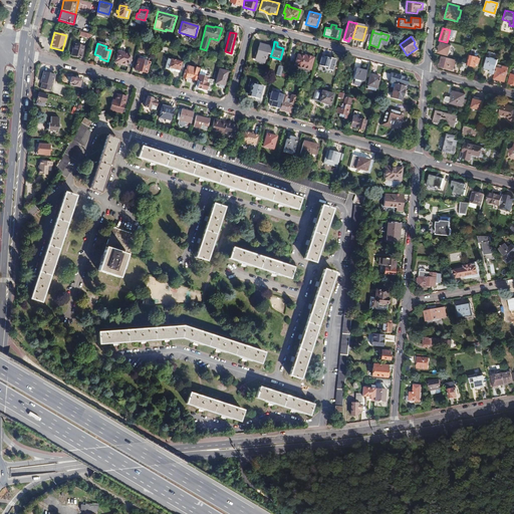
[(267,55),(268,53),(268,49),(267,48),(268,46),(259,43),(254,59),(264,61),(265,55),(267,55)]
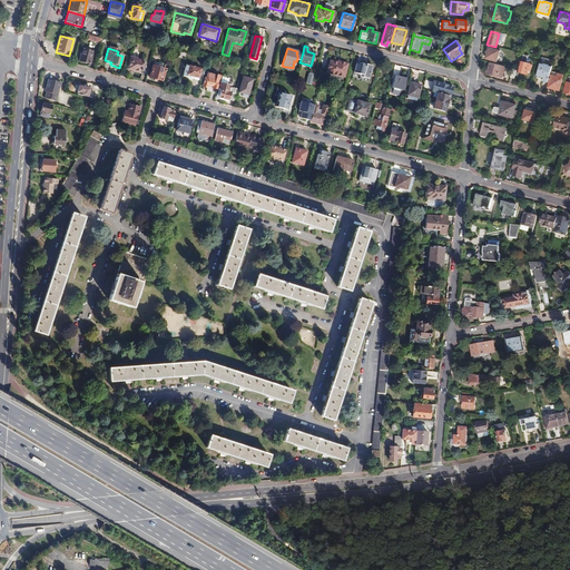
[(499,50),(488,48),(485,58),(497,61),(499,50)]
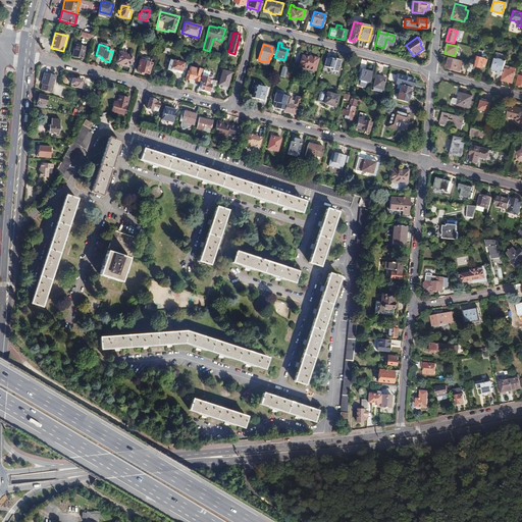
[(85,47),(75,45),(72,56),(83,58),(85,47)]
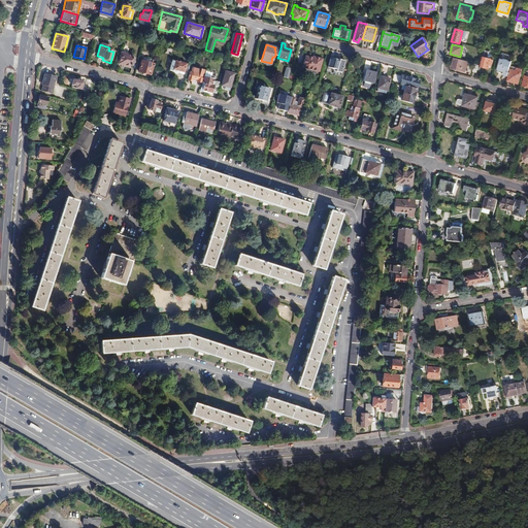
[(485,51),(482,50),(481,57),(482,58),(480,66),(488,68),(489,64),(491,64),(492,61),(490,61),(491,60),(490,60),(491,56),(488,52),(485,52),(485,51)]
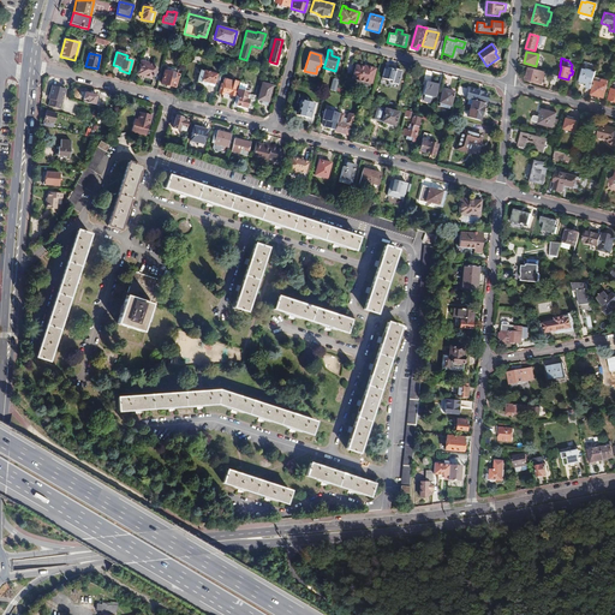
[(144,63),(141,61),(139,67),(138,67),(137,72),(138,73),(137,75),(151,78),(151,76),(155,77),(156,69),(154,69),(155,66),(148,64),(148,63),(144,61),(144,63)]
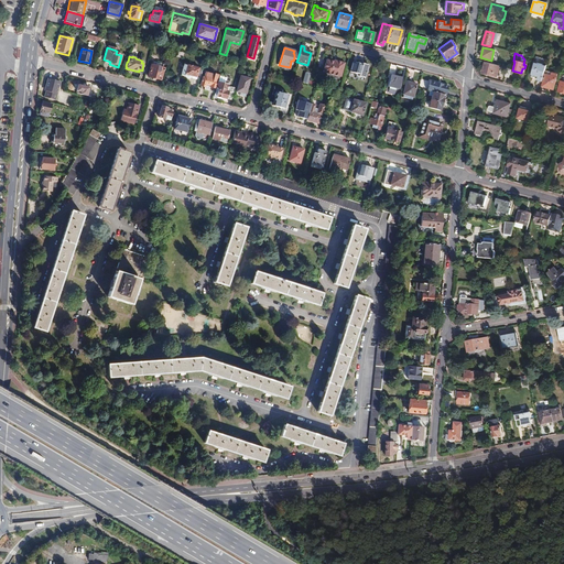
[(336,62),(333,61),(326,60),(325,61),(323,72),(322,72),(340,77),(344,63),(337,61),(336,62)]
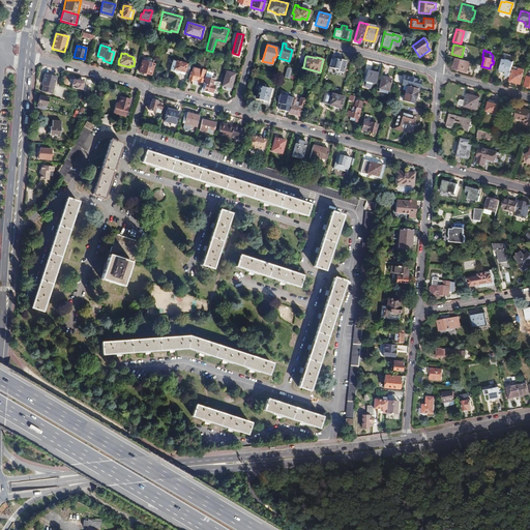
[(503,76),(508,77),(512,61),(501,57),(498,70),(504,72),(503,76)]
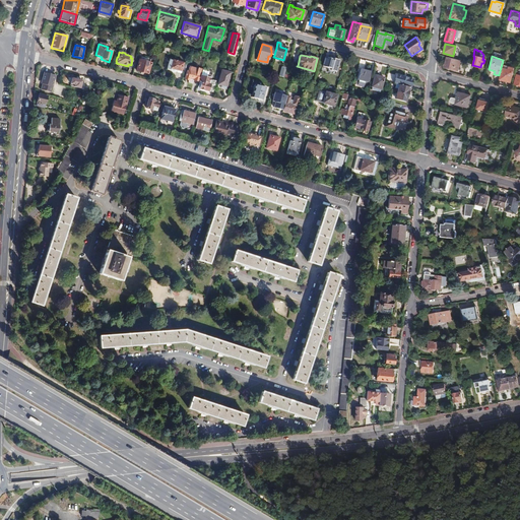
[(333,60),(324,57),(322,66),(331,68),(333,60)]
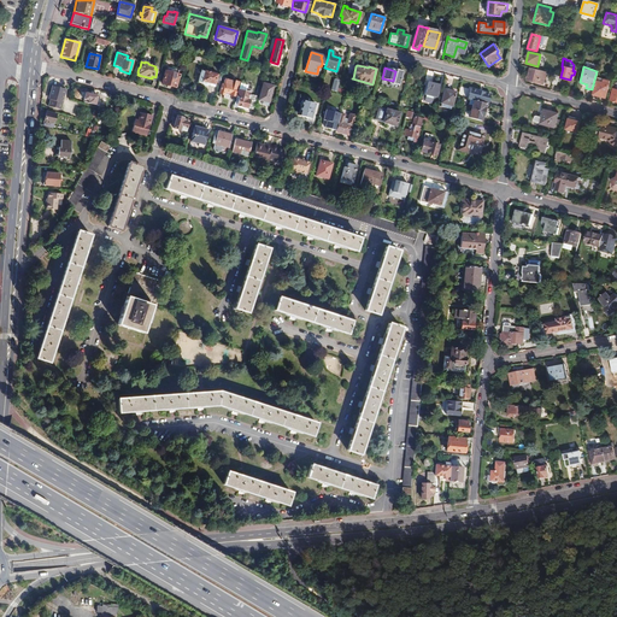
[(545,71),(530,68),(528,78),(542,83),(545,71)]
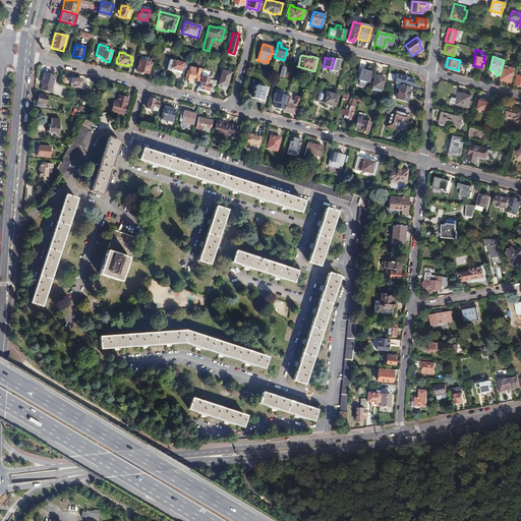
[(152,63),(139,60),(136,71),(149,74),(152,63)]
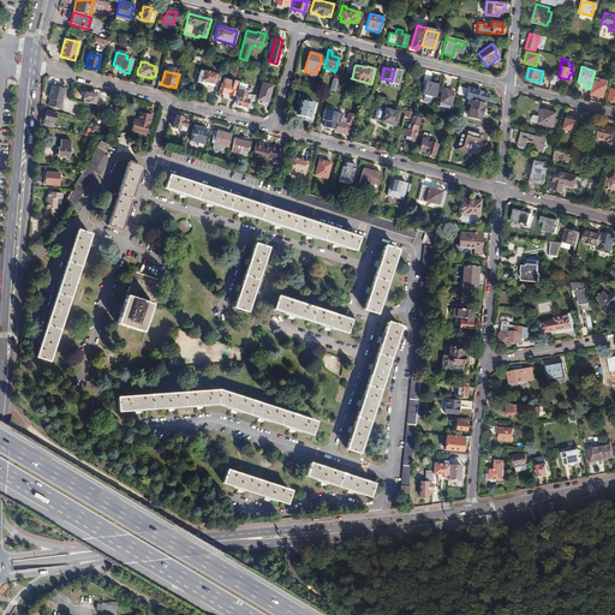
[(213,87),(216,75),(202,71),(201,73),(199,72),(197,82),(202,83),(203,85),(204,85),(206,85),(208,84),(213,87)]
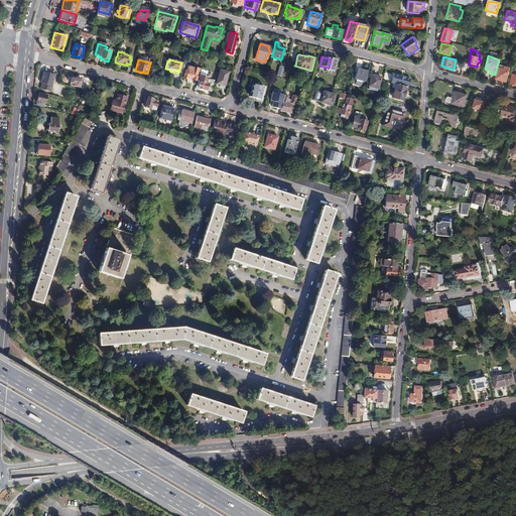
[(509,70),(509,68),(499,66),(496,79),(506,82),(509,71),(509,70)]
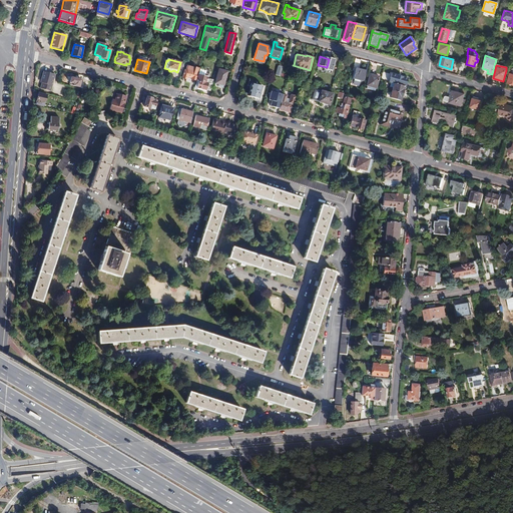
[(190,79),(195,80),(197,74),(199,69),(194,67),(194,68),(186,66),(185,70),(183,70),(181,78),(189,80),(190,79)]
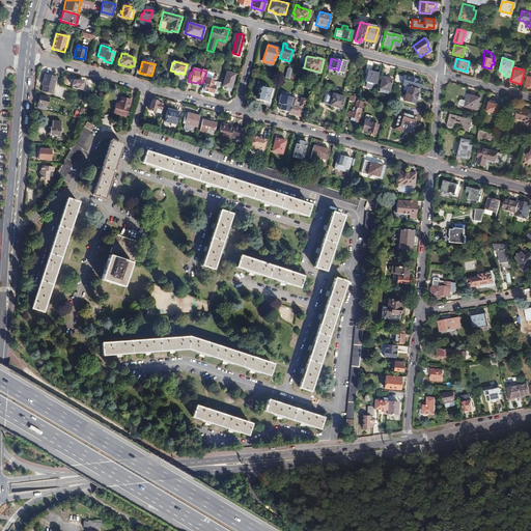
[(378,74),(368,71),(365,81),(374,84),(378,74)]
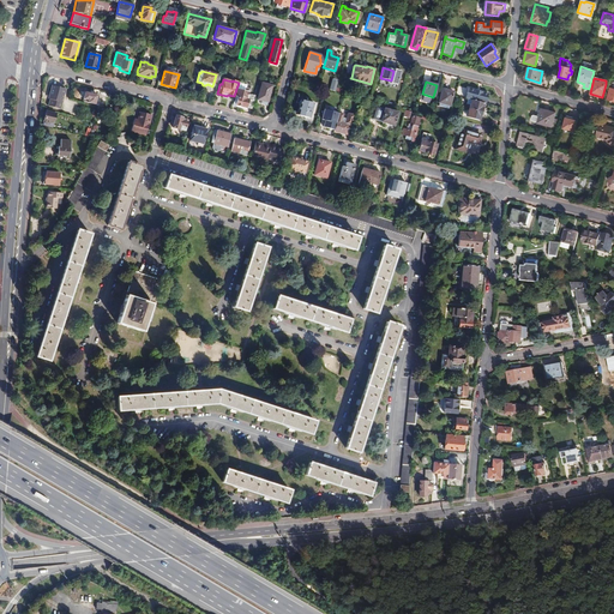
[(258,100),(262,101),(266,102),(271,86),(262,83),(258,100)]
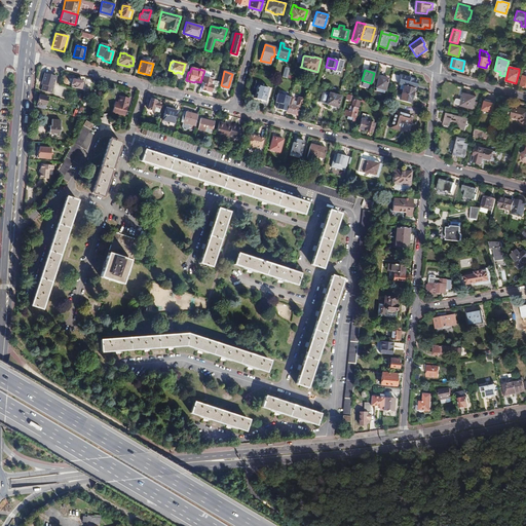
[(43,81),(55,84),(57,77),(45,74),(43,81)]
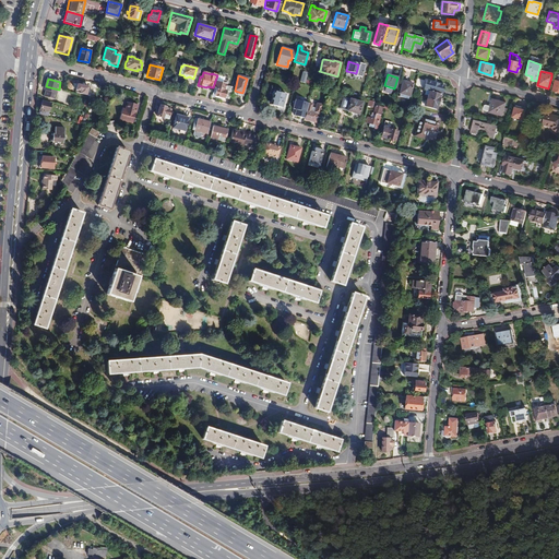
[(215,81),(213,87),(216,88),(214,95),(224,98),(226,88),(224,87),(225,83),(215,81)]
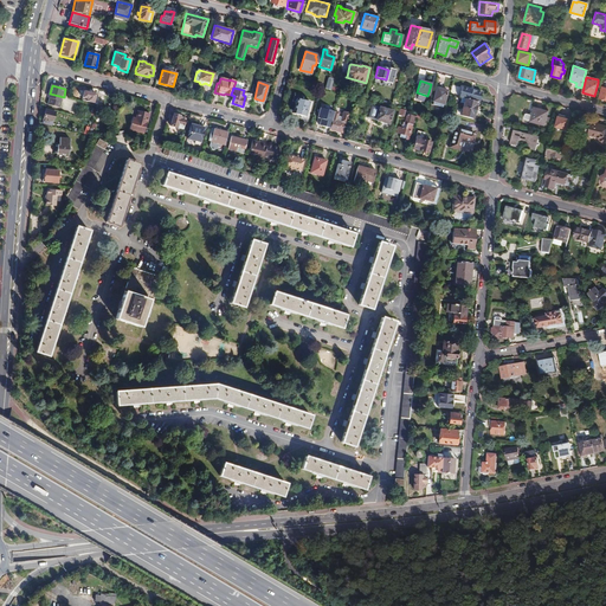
[(447,91),(436,88),(432,102),(444,104),(447,91)]
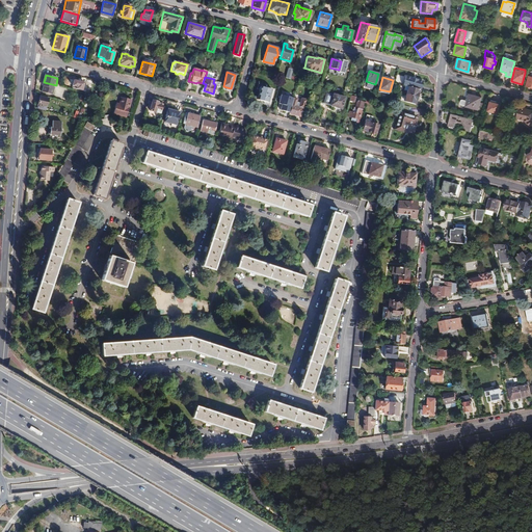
[(405,77),(403,85),(408,86),(419,89),(420,89),(422,81),(405,77)]
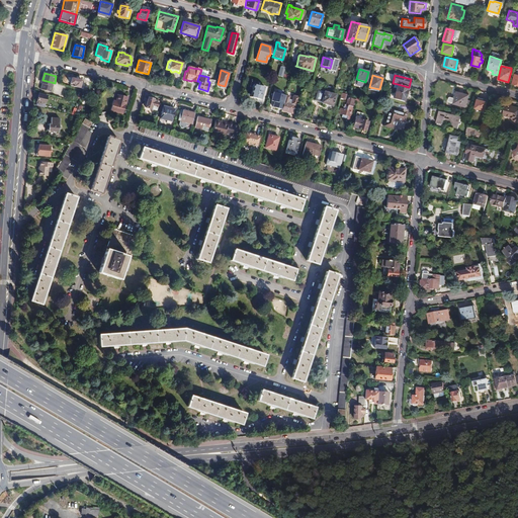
[(76,80),(72,79),(70,84),(74,85),(74,87),(79,89),(80,88),(83,89),(85,83),(81,82),(81,81),(78,80),(78,79),(76,79),(76,80)]
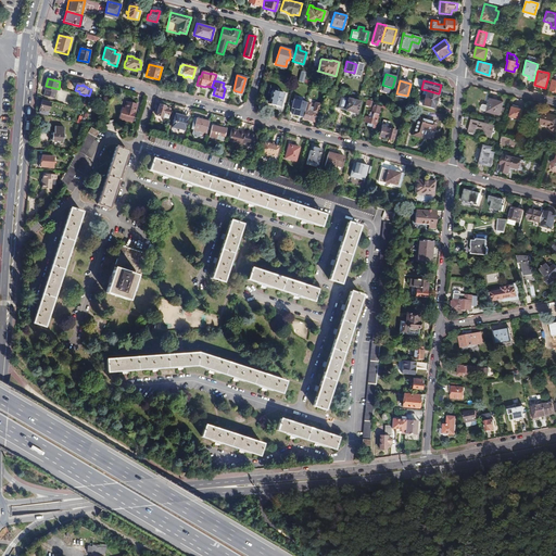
[(55,100),(59,89),(46,86),(46,87),(48,88),(47,91),(46,91),(43,97),(55,100)]
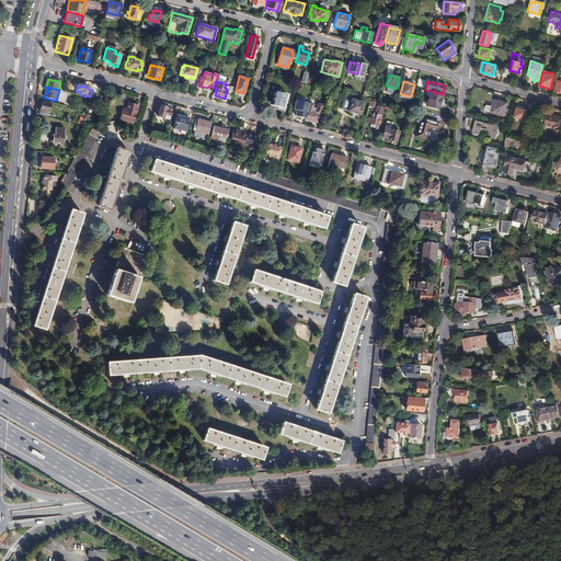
[(428,100),(441,103),(442,100),(439,99),(442,94),(431,91),(428,100)]
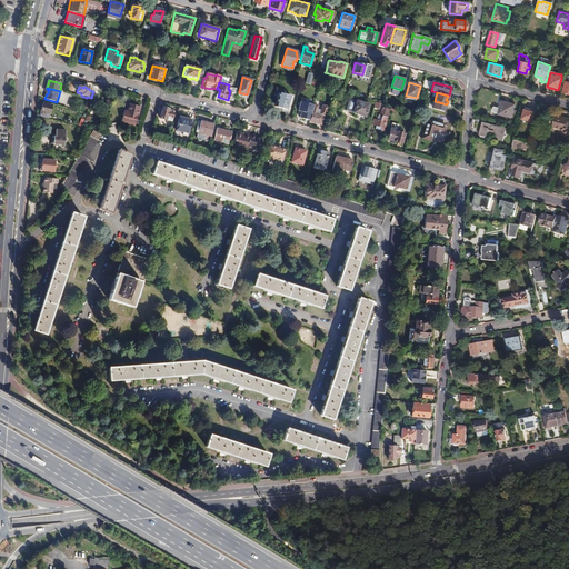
[(291,106),(296,107),(298,98),(279,93),(275,109),(286,112),(286,110),(290,111),(291,106)]
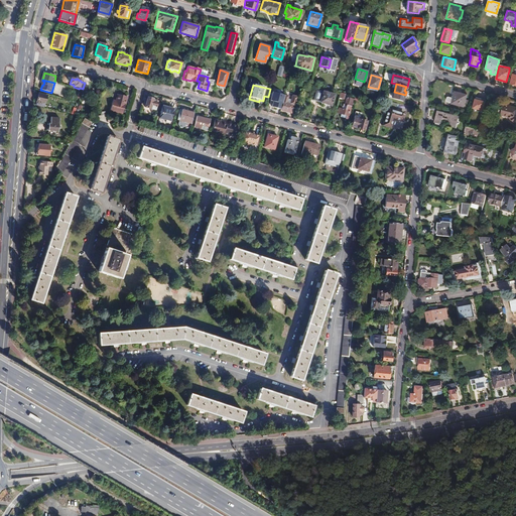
[(317,91),(314,101),(319,102),(323,92),(317,91)]
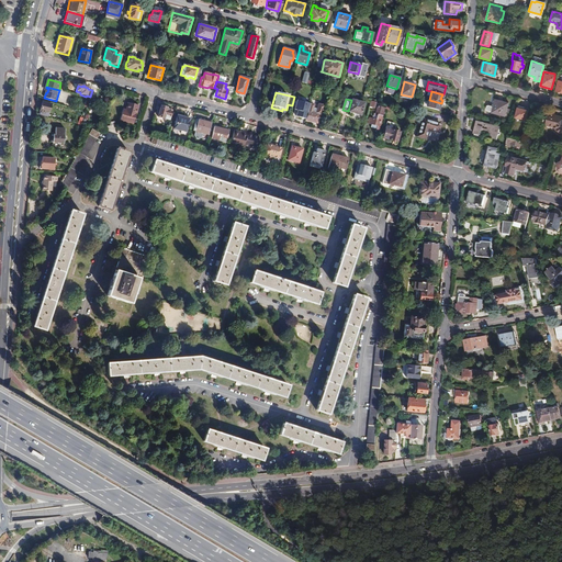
[(306,120),(311,103),(298,100),(295,109),(299,110),(296,116),(306,120)]
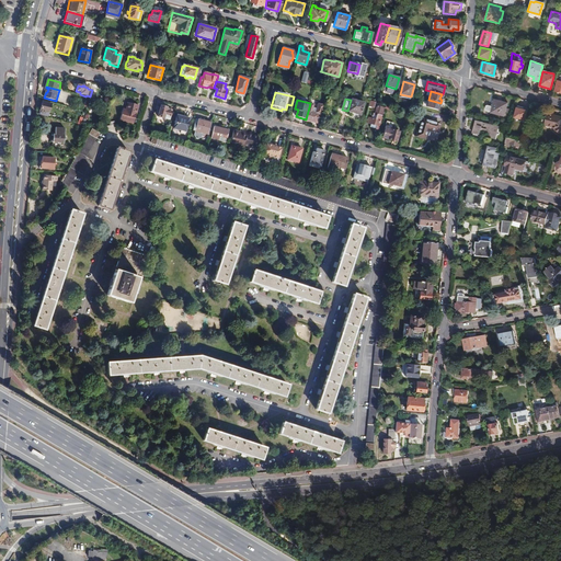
[(363,103),(351,100),(347,111),(359,114),(363,103)]
